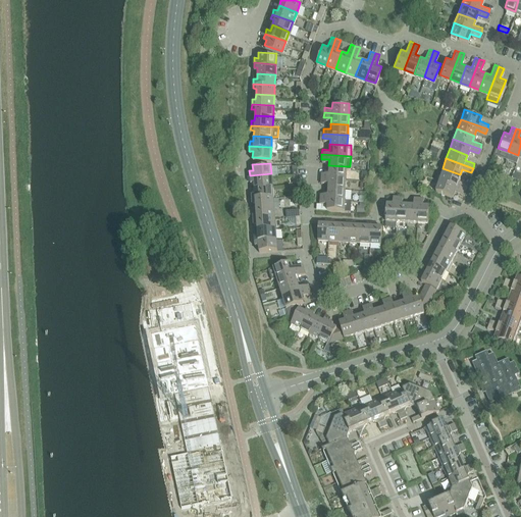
[(321,170),(320,174),(345,176),(346,166),(328,165),(328,170),(321,170)]
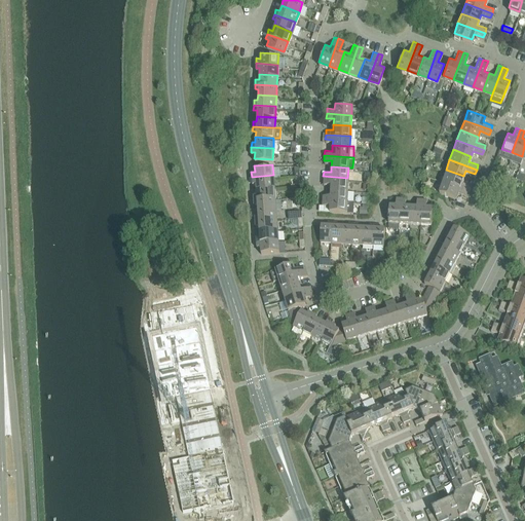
[(442,179),(470,189),(471,184),(461,181),(463,176),(446,170),(442,179)]
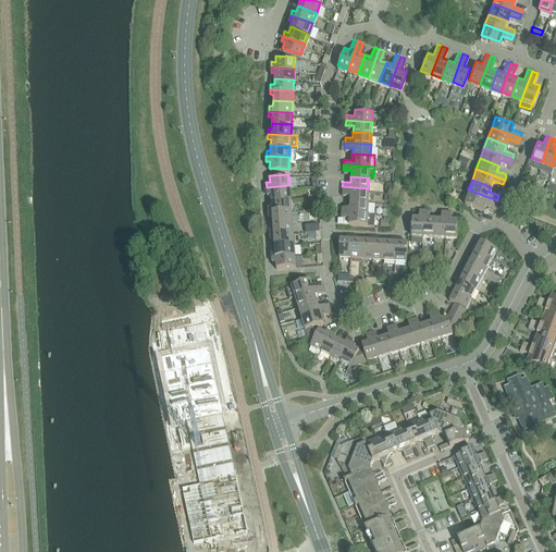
[(291,197),(289,185),(267,187),(267,193),(270,192),(271,198),(291,197)]
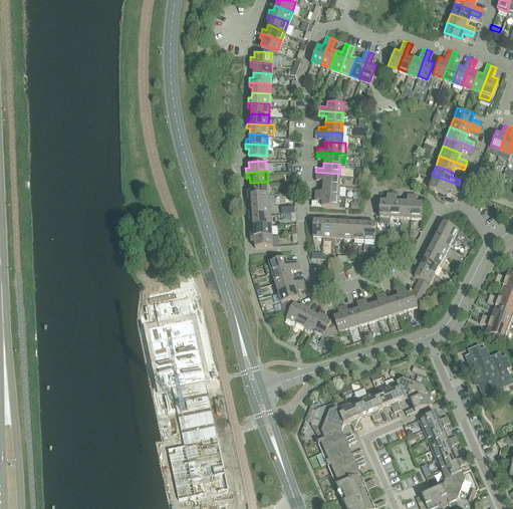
[(322,178),(322,183),(339,184),(339,174),(315,172),(315,177),(322,178)]
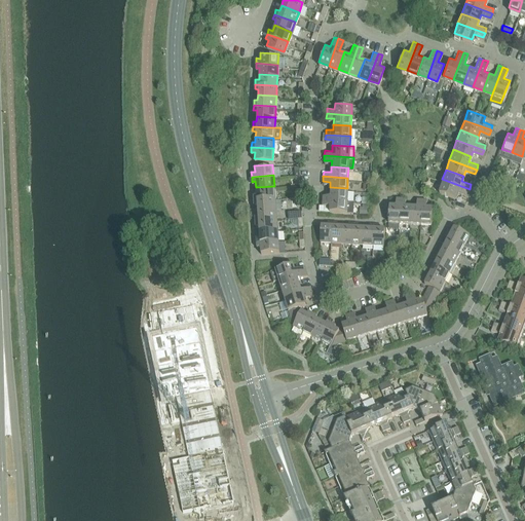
[(470,189),(442,179),(439,189),(456,195),(458,190),(467,193),(470,189)]
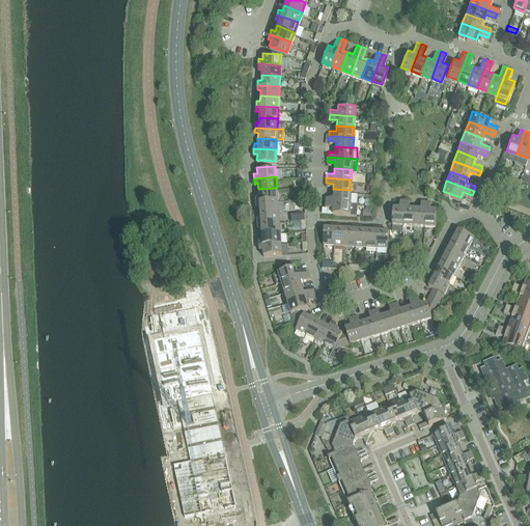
[(255,194),(255,199),(277,198),(277,188),(258,189),(258,194),(255,194)]
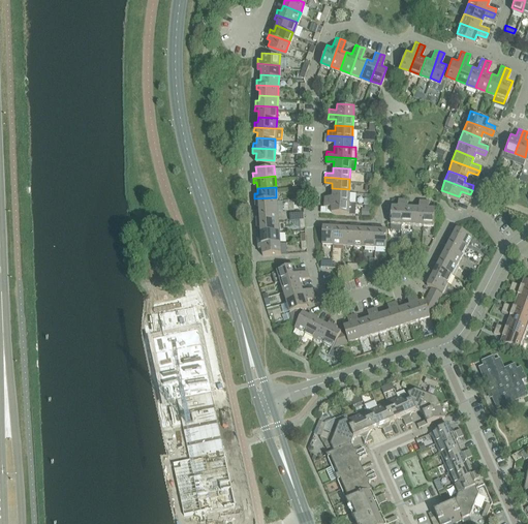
[(323,193),(323,198),(348,199),(349,189),(332,188),(332,194),(323,193)]
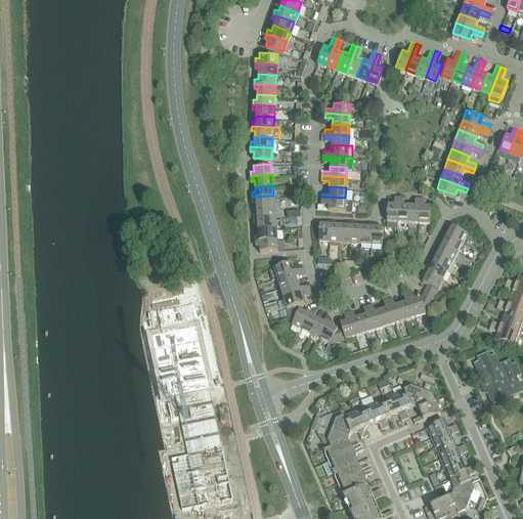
[(397,219),(398,195),(394,193),(393,202),(387,201),(386,218),(387,218),(386,224),(397,224),(397,219)]
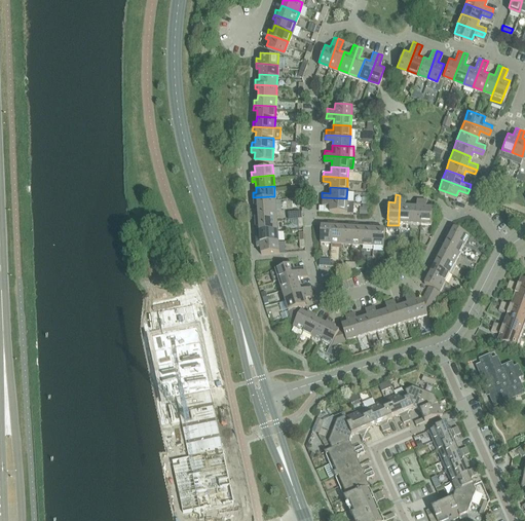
[(399,220),(409,220),(410,203),(405,202),(405,195),(400,195),(399,220)]
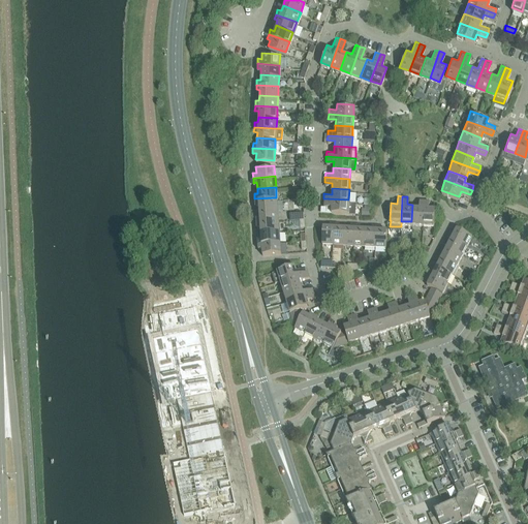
[(258,204),(258,209),(277,208),(276,197),(254,198),(254,204),(258,204)]
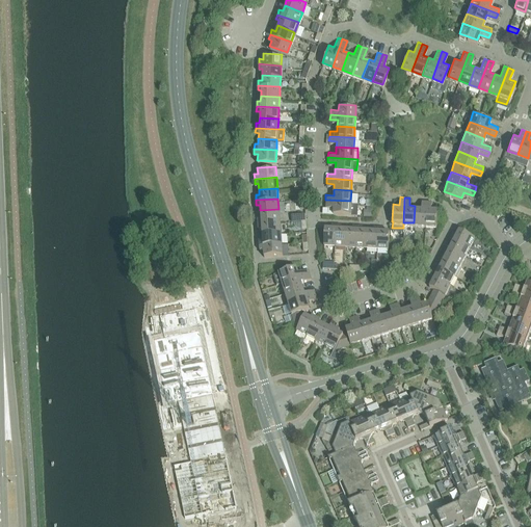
[(415,206),(414,222),(424,224),(426,199),(421,199),(421,206),(415,206)]
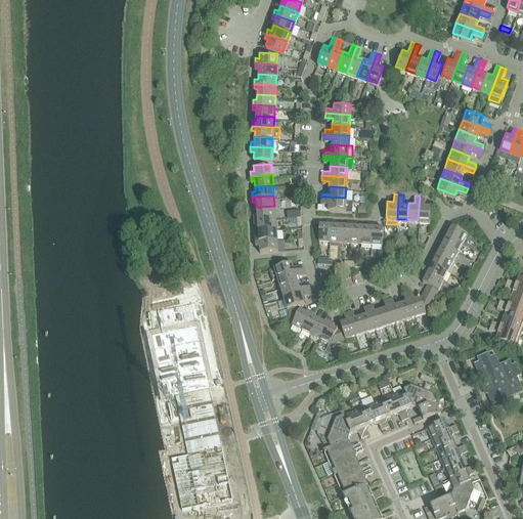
[(425,196),(420,196),(418,220),(429,221),(430,204),(424,203),(425,196)]
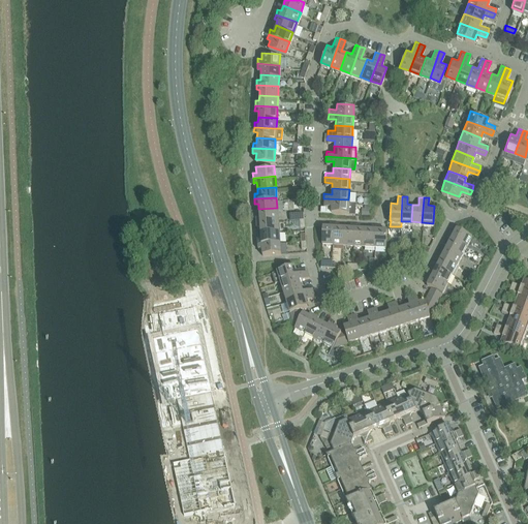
[(348,199),(323,198),(323,204),(331,204),(331,210),(354,211),(354,201),(348,199)]
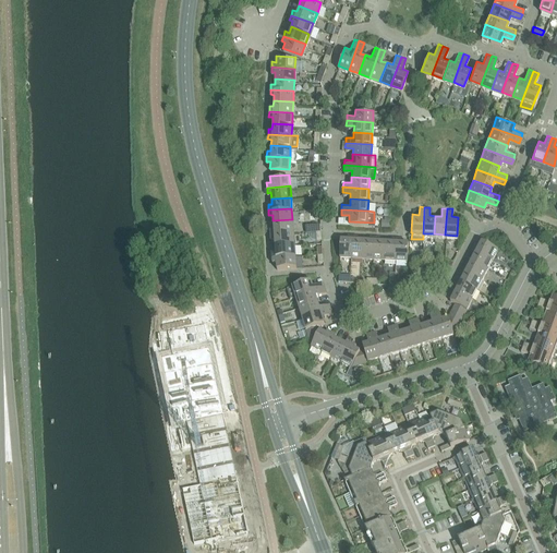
[(269,227),(269,232),(293,230),(292,219),(273,220),(274,226),(269,227)]
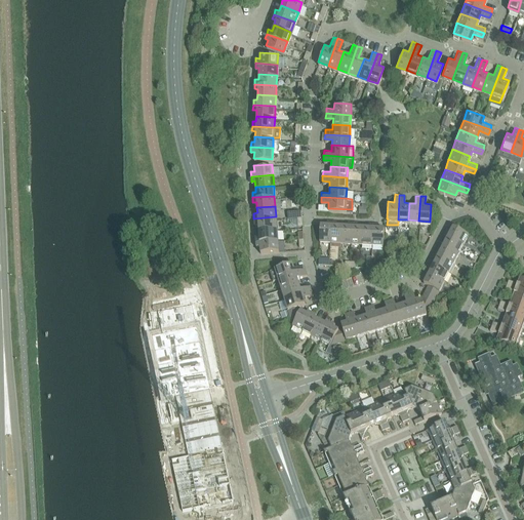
[(257,223),(258,229),(277,227),(276,216),(253,218),(254,223),(257,223)]
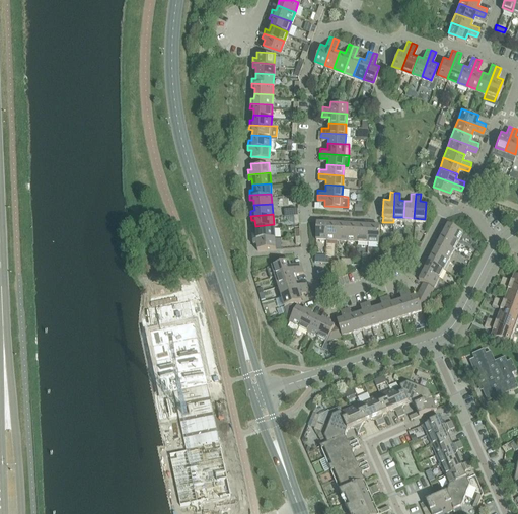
[(315,236),(325,236),(327,216),(322,216),(322,219),(316,219),(315,236)]
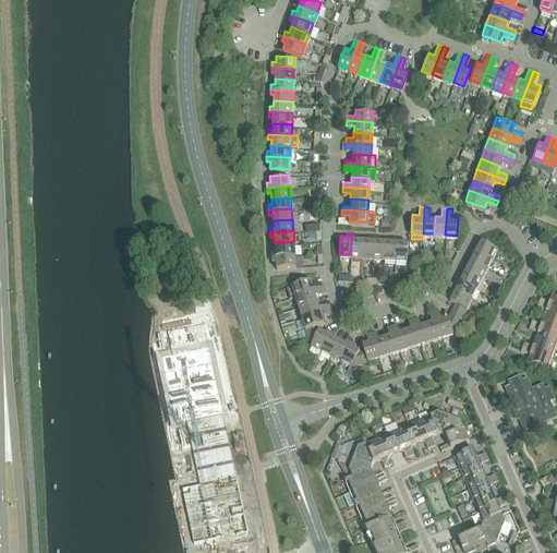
[(350,254),(362,255),(363,237),(356,237),(356,232),(352,232),(350,254)]
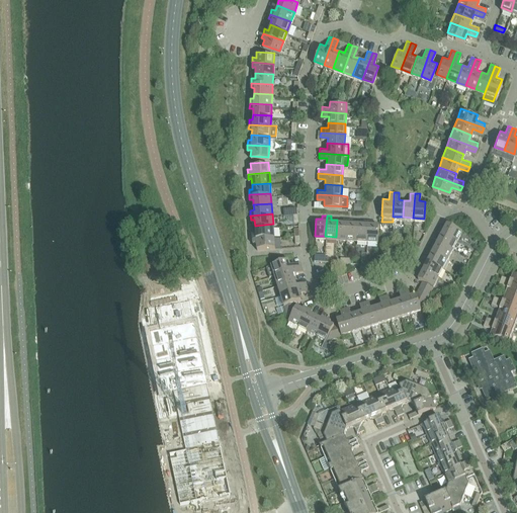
[(336,237),(346,237),(347,217),(342,217),(342,220),(337,220),(336,237)]
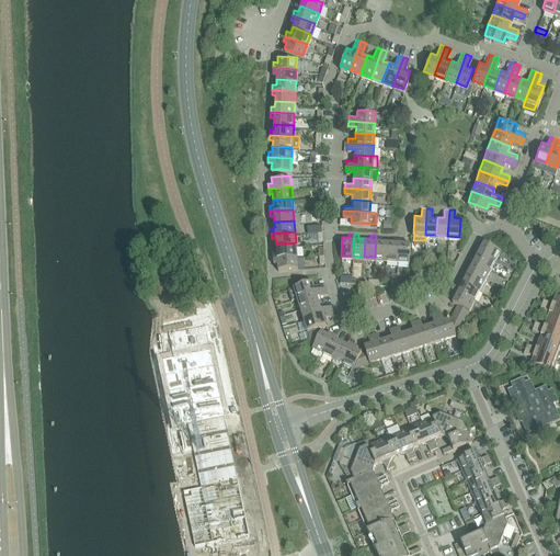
[(375,257),(386,258),(387,239),(381,239),(381,235),(376,235),(375,257)]
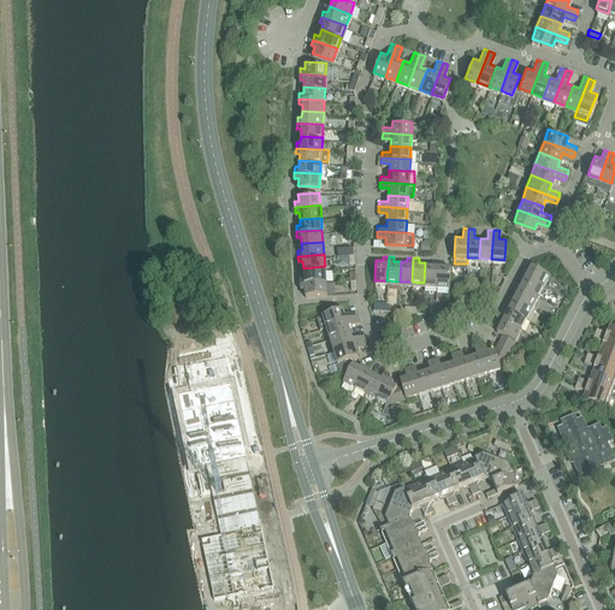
[(424,283),(436,284),(437,259),(432,259),(431,262),(425,262),(424,283)]
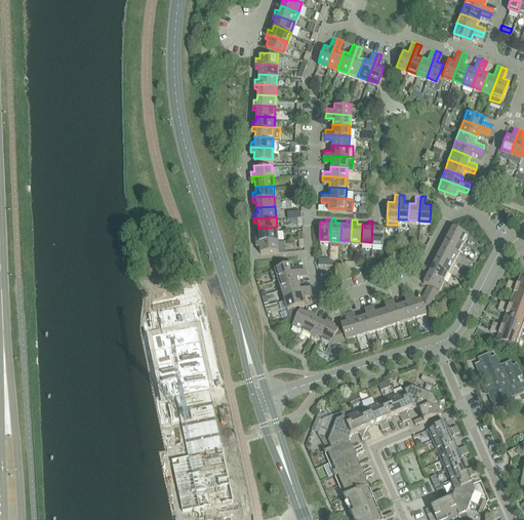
[(372,221),(371,242),(383,242),(384,225),(377,225),(377,221),(372,221)]
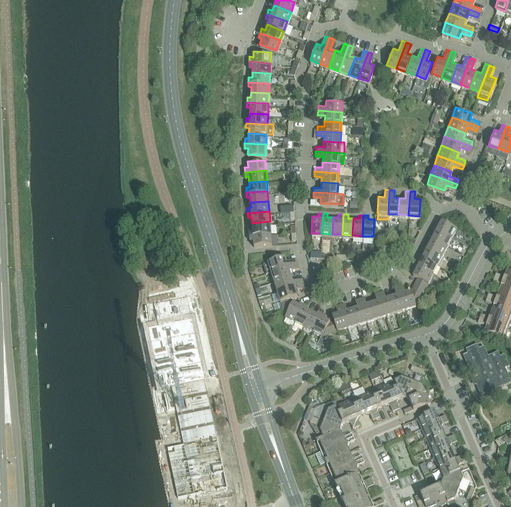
[(435,221),(433,225),(451,235),(456,225),(441,217),(438,223),(435,221)]
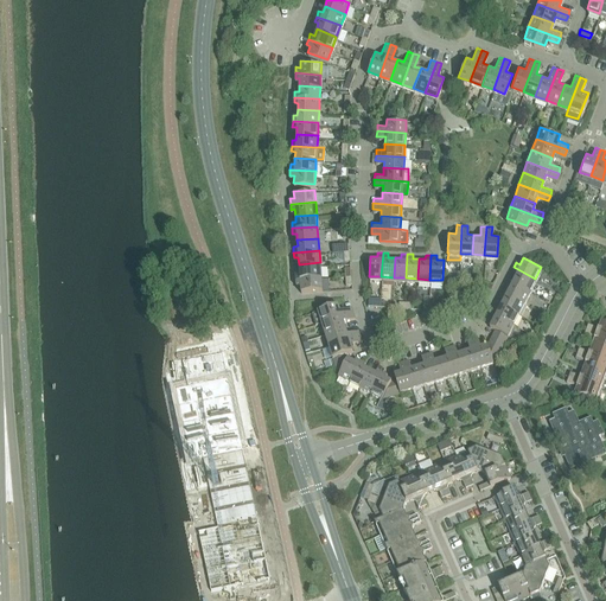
[(295,270),(295,276),(320,275),(320,262),(299,264),(299,270),(295,270)]
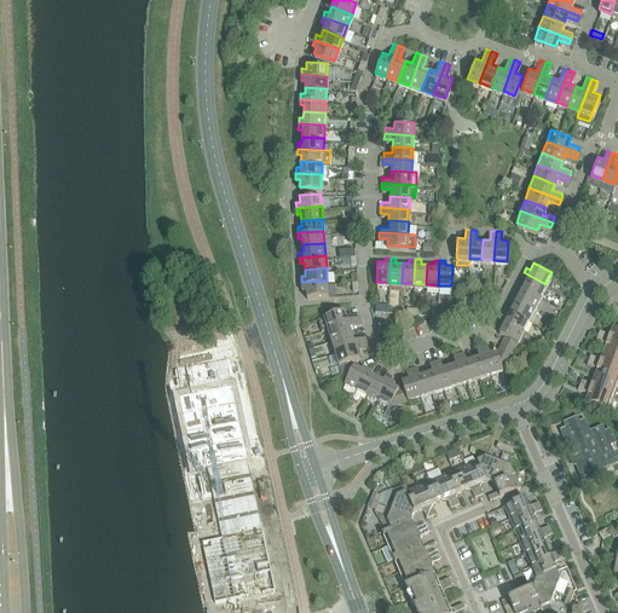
[(525,279),(521,285),(539,295),(546,284),(524,272),(521,278),(525,279)]
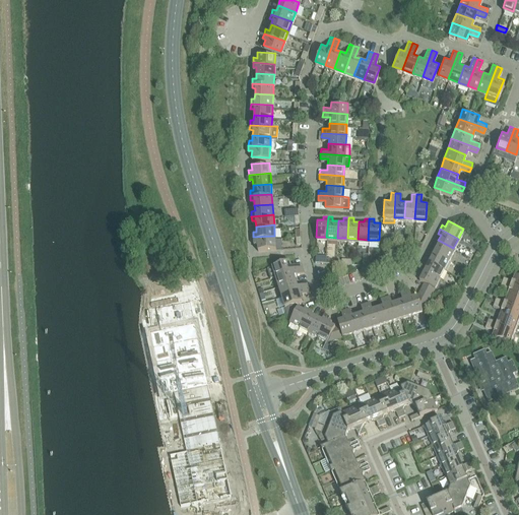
[(274,236),(253,237),(253,242),(257,242),(257,247),(275,246),(274,236)]
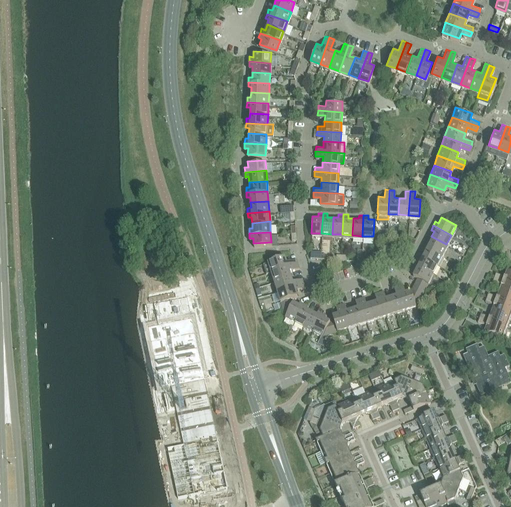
[(426,239),(424,243),(442,253),(446,244),(431,236),(429,241),(426,239)]
